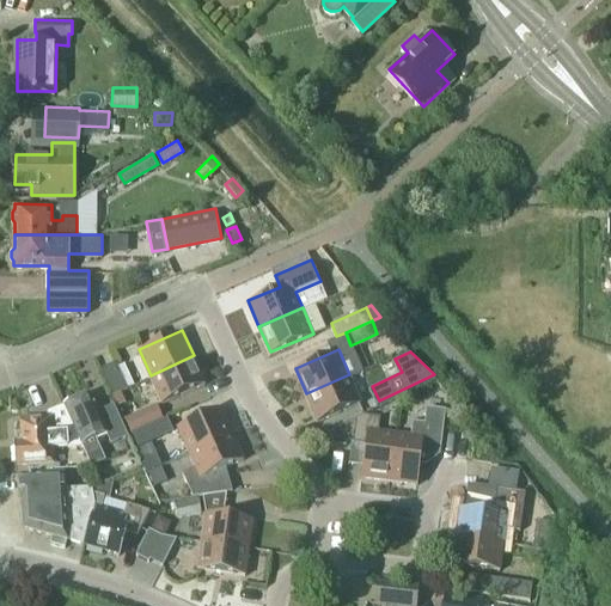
[(194,355),(151,375),(162,401),(206,381),(194,355)]
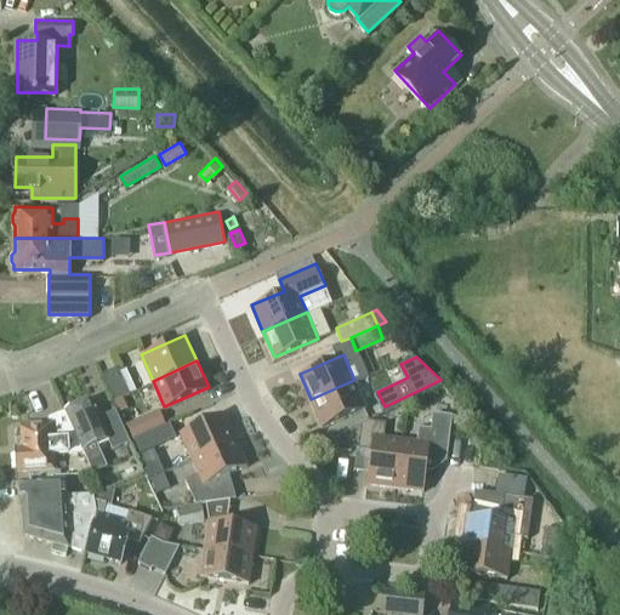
[(114,398),(130,391),(118,364),(102,373),(114,398)]
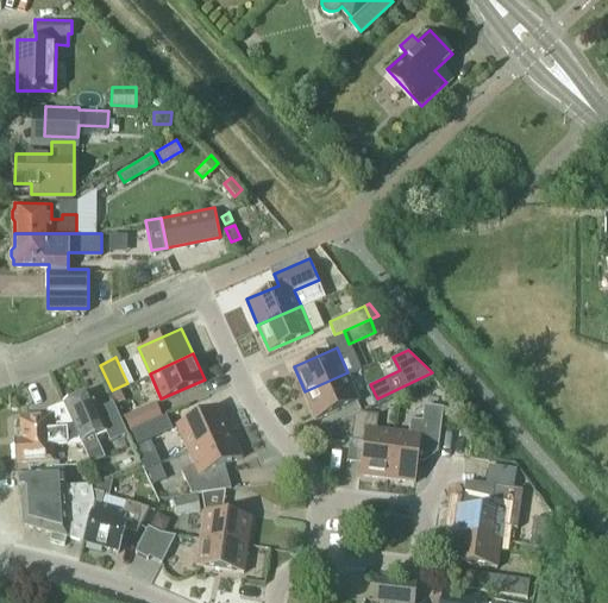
[(348,372),(305,391),(315,418),(359,399),(348,372)]
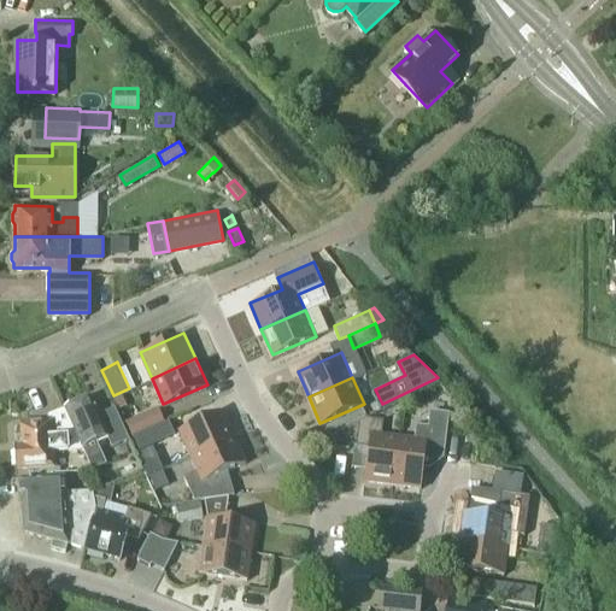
[(103,453),(97,440),(109,434),(112,444),(130,435),(117,405),(100,412),(92,394),(65,406),(83,446),(89,459),(93,466),(106,460),(103,453)]
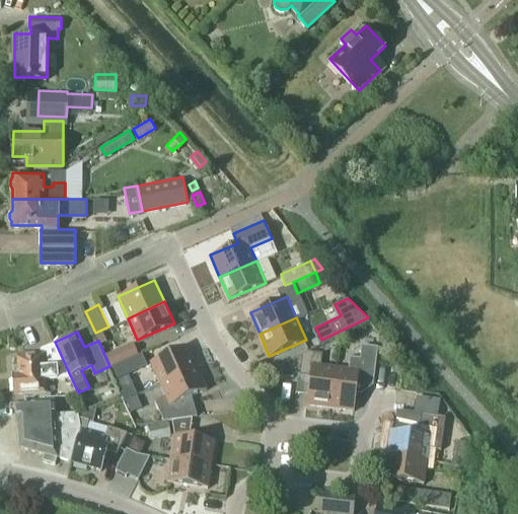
[(19,373),(13,374),(15,392),(46,390),(45,377),(70,375),(55,342),(42,347),(43,351),(18,353),(19,373)]
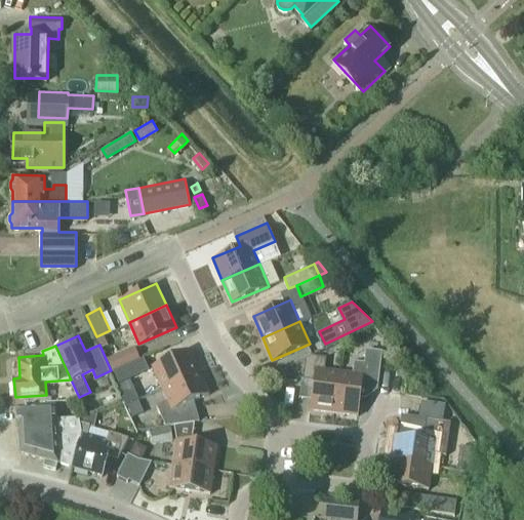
[(113,369),(139,357),(134,346),(108,358),(113,369)]
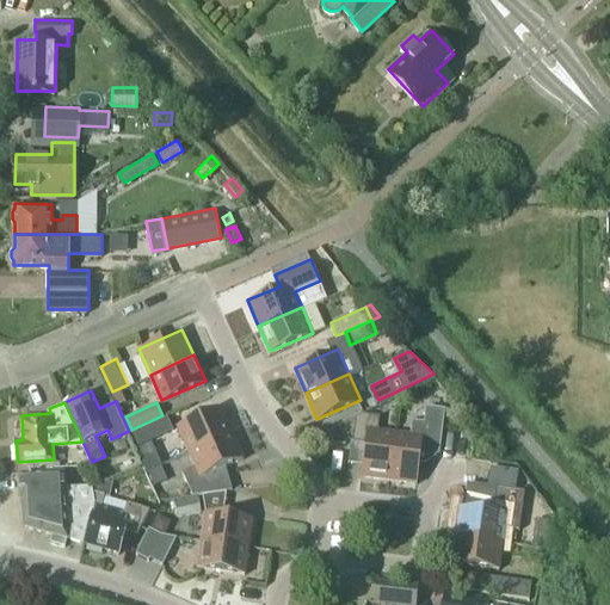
[(394,434),(389,477),(417,481),(421,442),(441,444),(445,406),(426,403),(424,419),(412,418),(411,432),(395,430),(394,434)]
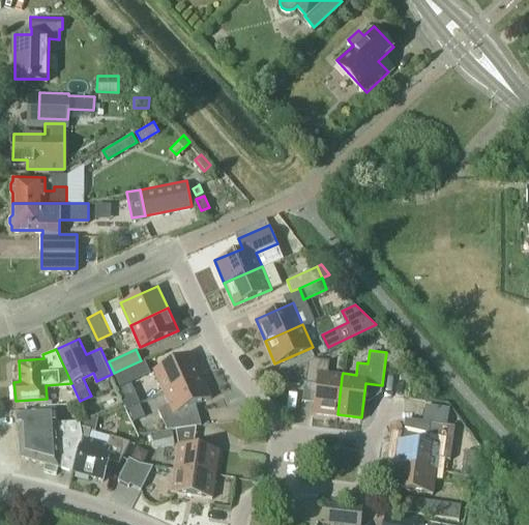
[(154,368),(158,377),(164,389),(202,373),(192,351),(154,368)]
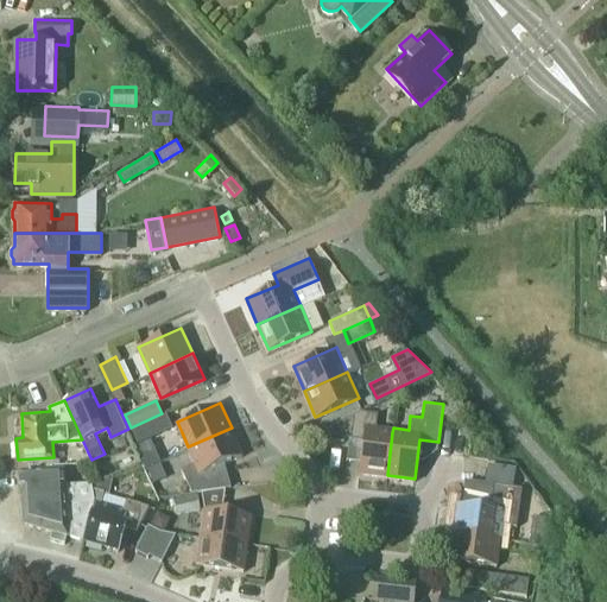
[(361,409),(354,411),(351,436),(364,437),(360,471),(387,475),(393,428),(377,425),(378,410),(361,409)]
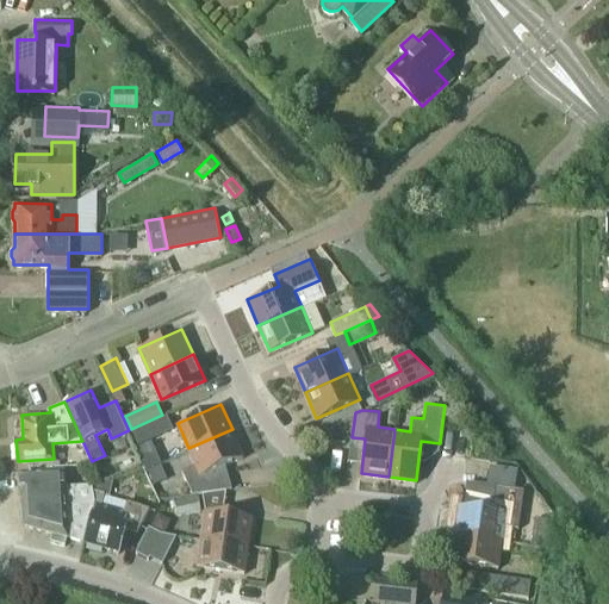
[(131,429),(134,434),(137,442),(138,442),(156,434),(168,428),(162,415),(131,429)]
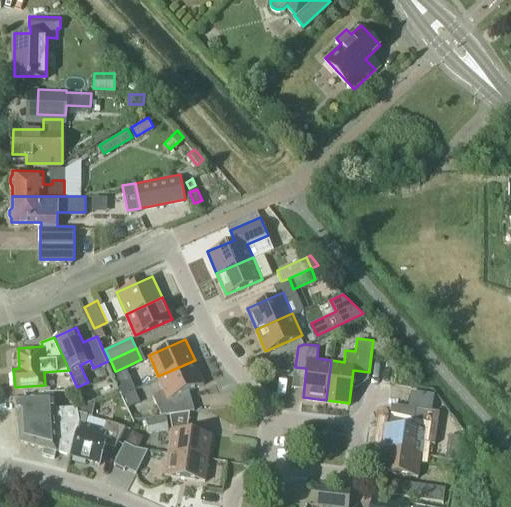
[(153,393),(162,413),(195,408),(191,394),(188,389),(204,381),(195,360),(158,376),(163,388),(153,393)]
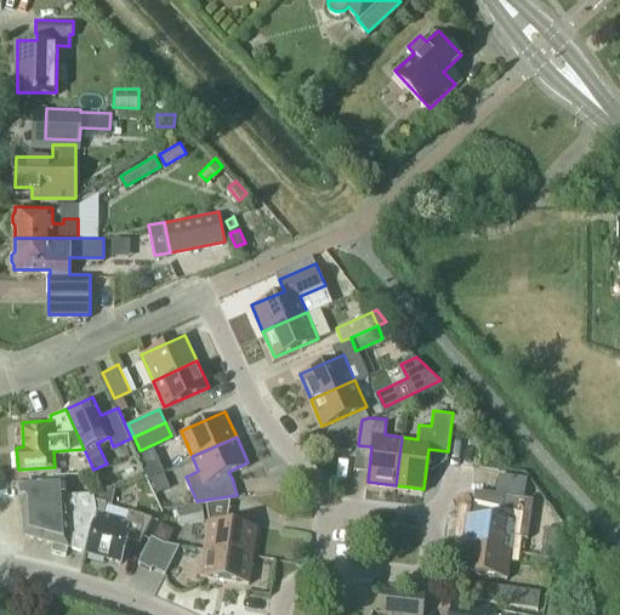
[(496,490),(505,491),(524,495),(527,484),(518,474),(499,472),(496,490)]
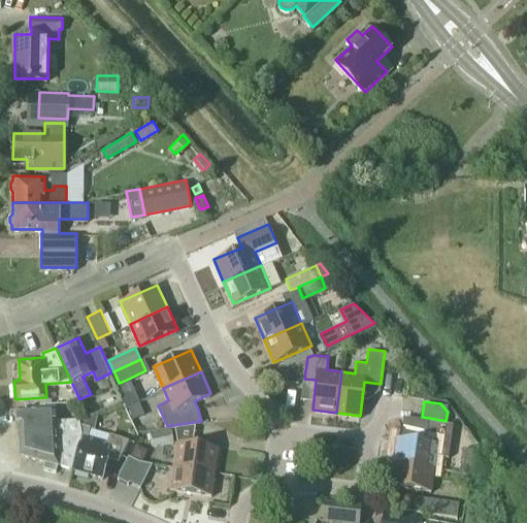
[(21,453),(45,460),(43,466),(56,469),(58,463),(59,463),(72,467),(81,433),(78,421),(80,421),(79,417),(57,419),(56,405),(17,407),(18,427),(20,427),(20,432),(19,432),(21,454),(21,453)]
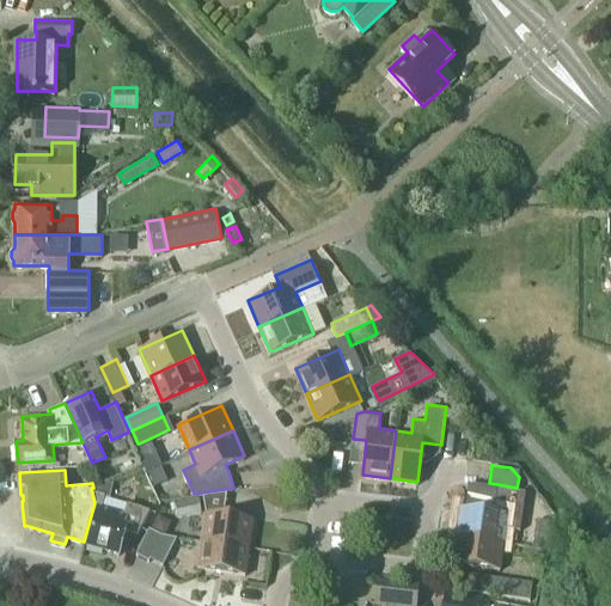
[(95,502),(97,502),(93,514),(92,514),(85,542),(120,551),(126,528),(138,532),(151,508),(128,501),(124,510),(103,505),(105,494),(110,495),(115,478),(93,488),(91,488),(95,502)]
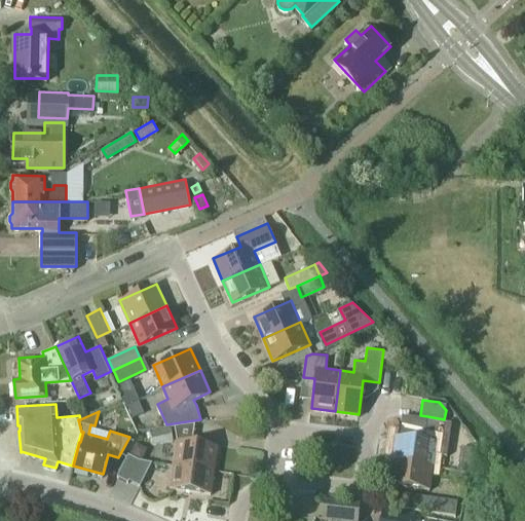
[(433,463),(435,452),(435,451),(447,453),(452,420),(427,416),(424,439),(396,435),(392,458),(433,463)]
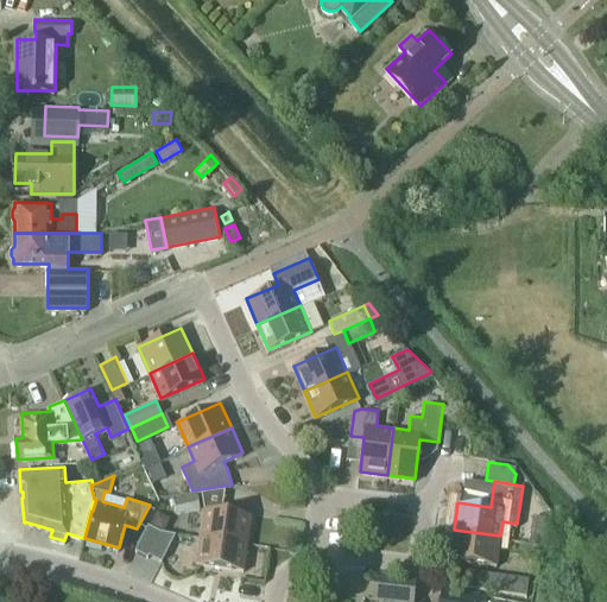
[(176,511),(200,506),(197,492),(174,496),(176,511)]
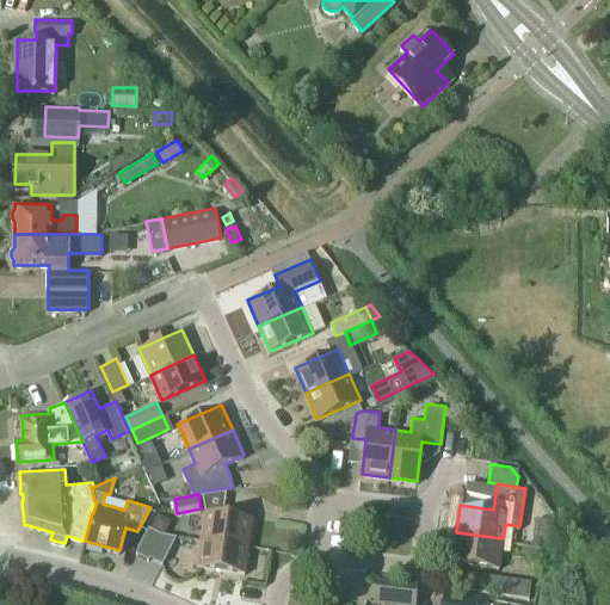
[(205,510),(202,537),(248,544),(253,517),(205,510)]
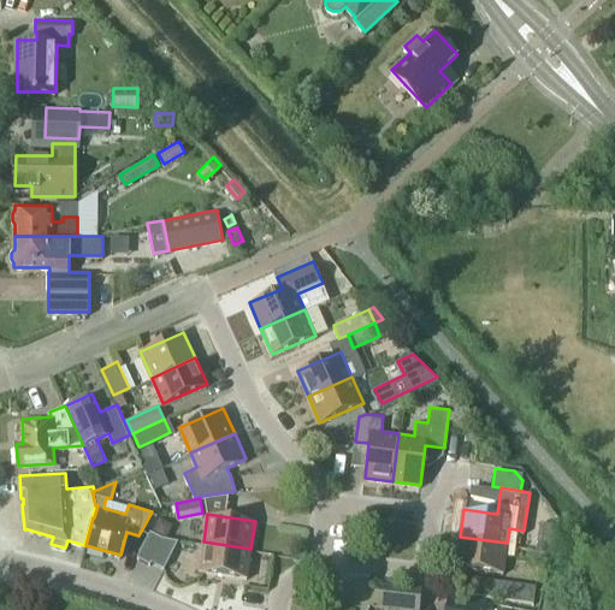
[(160,516),(154,528),(166,534),(170,527),(167,520),(160,516)]
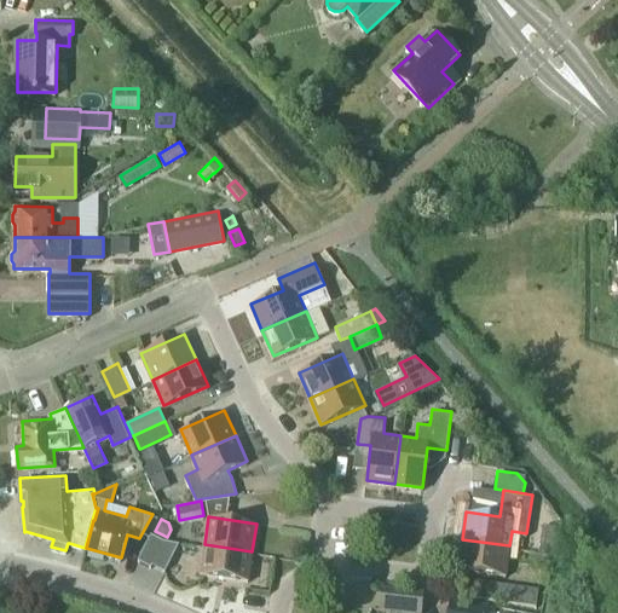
[(555,551),(560,524),(542,521),(537,549),(555,551)]
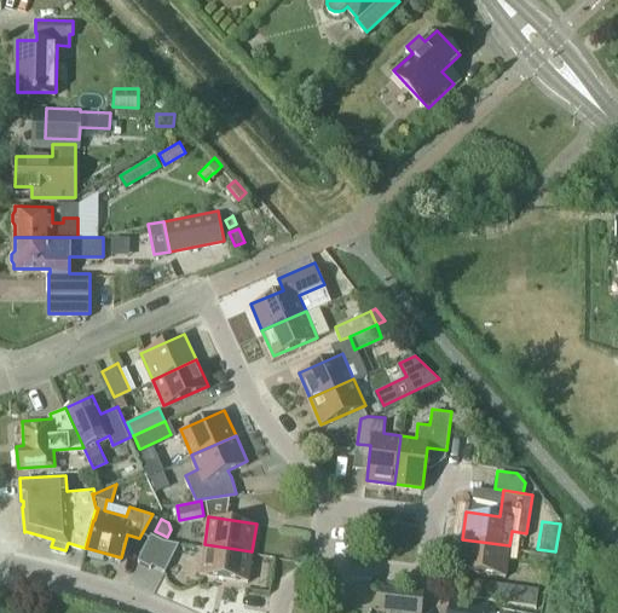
[(163,538),(151,532),(138,559),(151,565),(152,564),(166,570),(179,542),(163,538)]
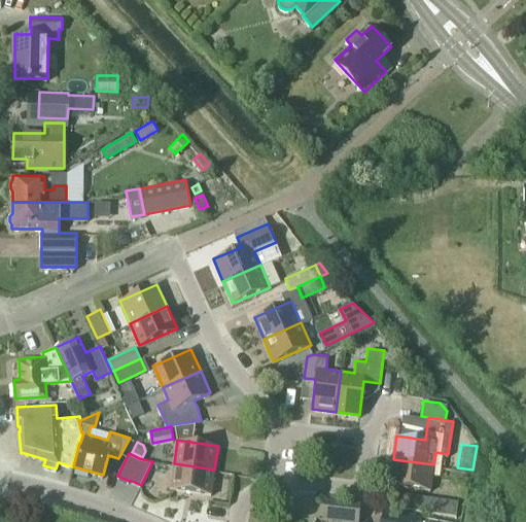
[(433,464),(393,459),(389,483),(430,489),(433,464)]
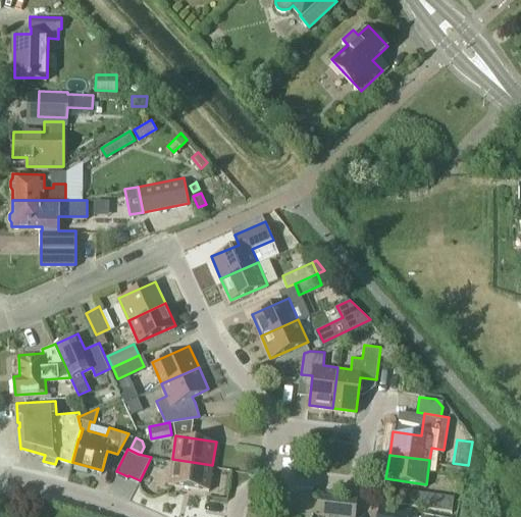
[(212,465),(172,459),(168,482),(209,488),(212,465)]
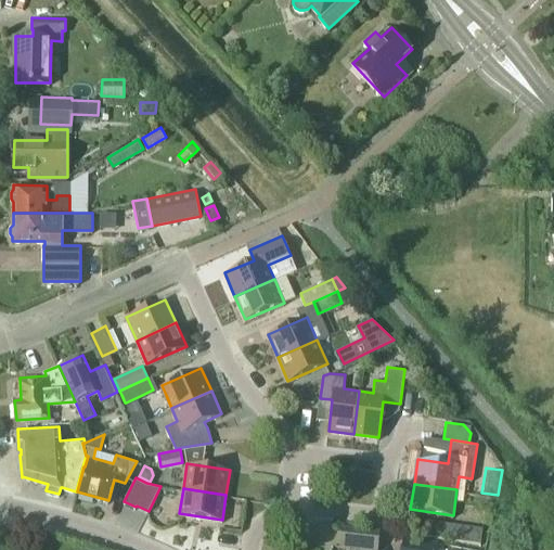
[(424,534),(480,541),(482,526),(426,519),(424,534)]
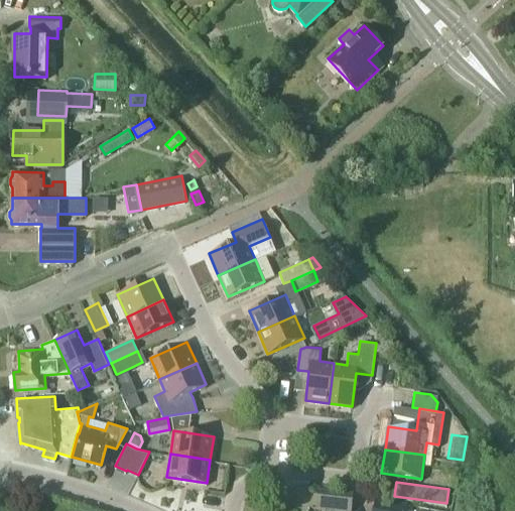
[(351,510),(353,492),(317,488),(315,507),(351,510)]
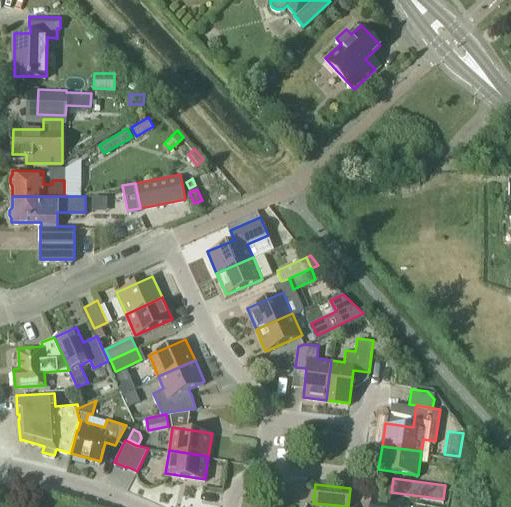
[(402,506),(405,499),(373,492),(369,506),(402,506)]
